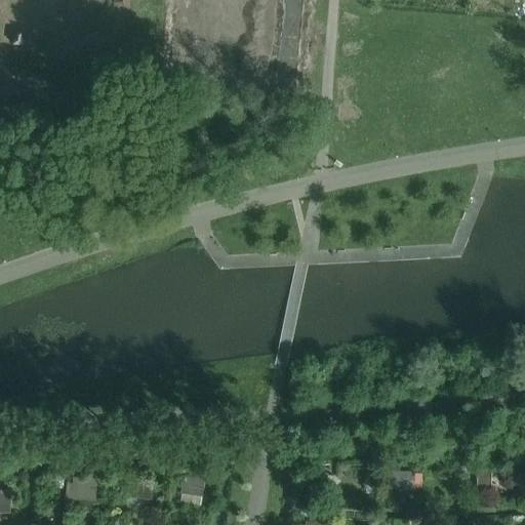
[(386,469),(385,490),(414,491),(415,473),(400,473),(400,469),(386,469)]
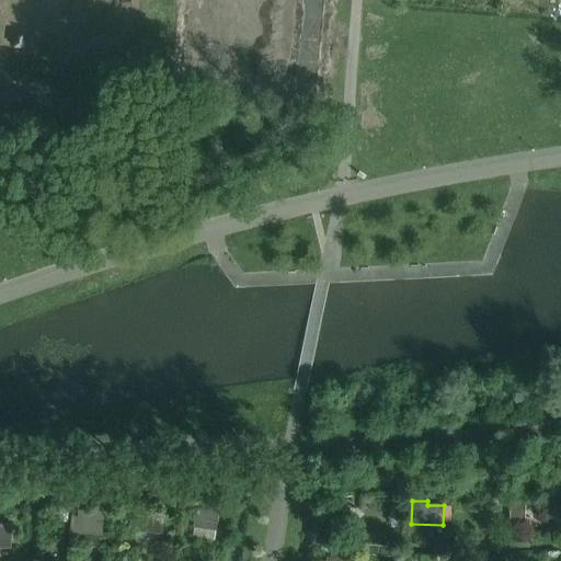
[(512,503),(511,521),(525,522),(525,503),(512,503)]
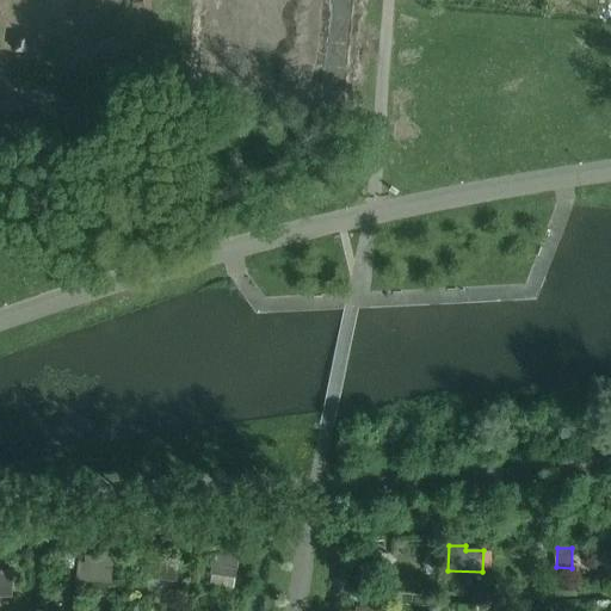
[(365,551),(363,572),(378,573),(381,554),(365,551)]
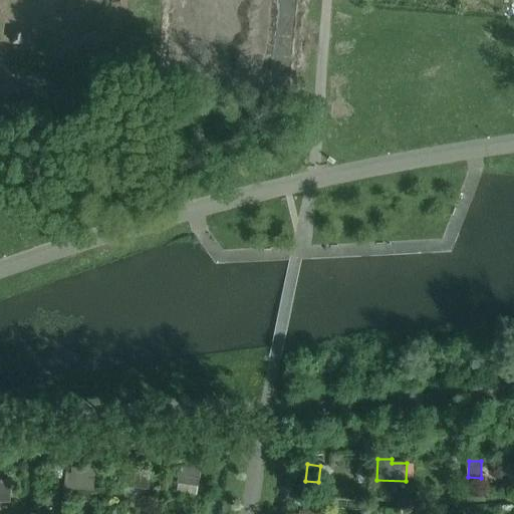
[(201,469),(180,466),(178,483),(199,486),(201,469)]
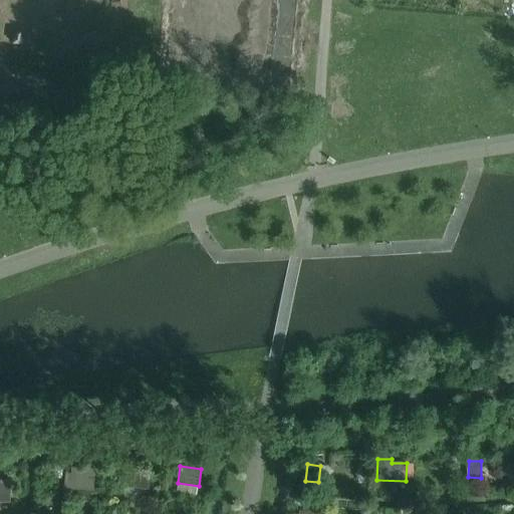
[(72,474),(65,474),(65,489),(92,490),(94,470),(72,468),(72,474)]
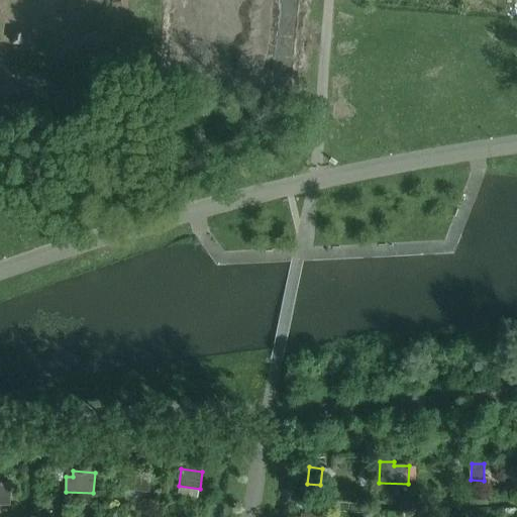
[(133,474),(132,489),(148,491),(150,475),(133,474)]
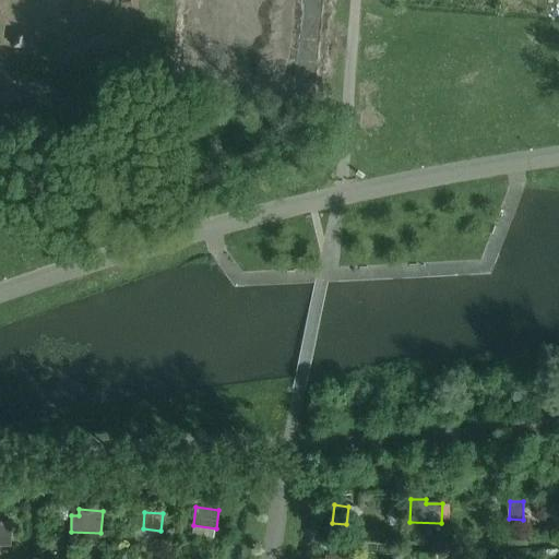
[(13,523),(0,522),(0,546),(11,547),(13,523)]
